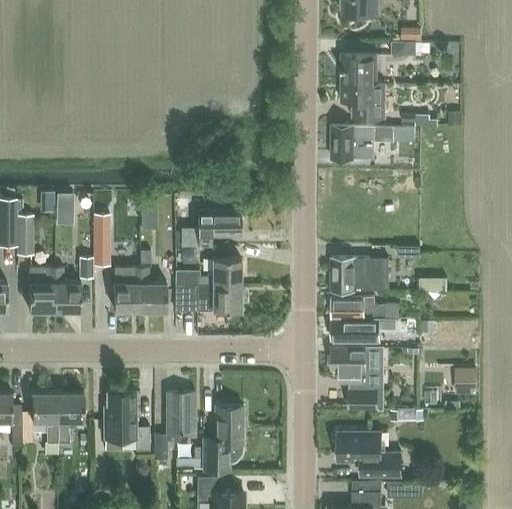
[(344,16),(344,19),(378,19),(377,0),(344,0),(344,2),(341,4),(341,14),(344,16)]
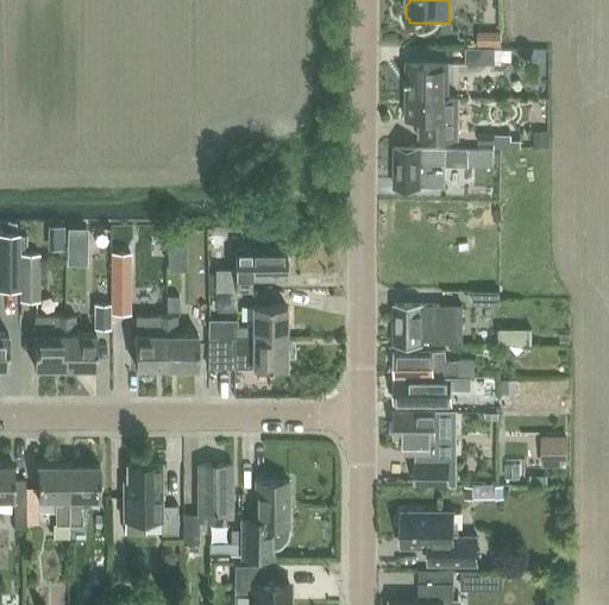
[(494,65),(494,51),(466,50),(466,65),(494,65)]
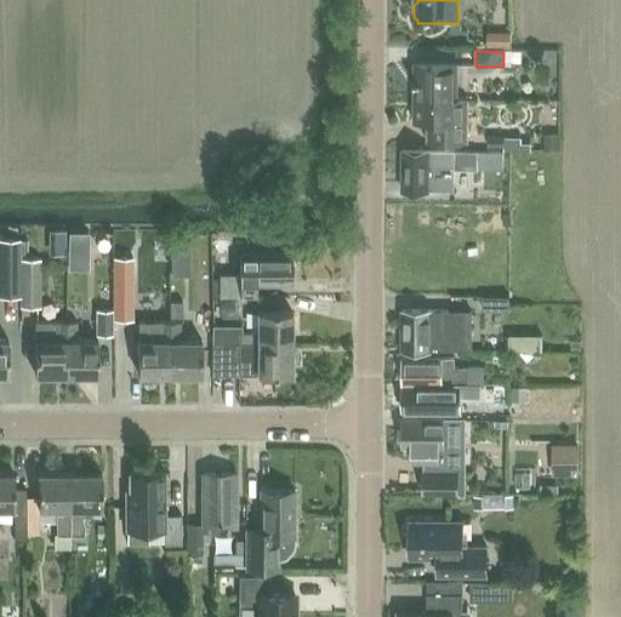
[(457,67),(414,67),(414,104),(459,104),(457,67)]
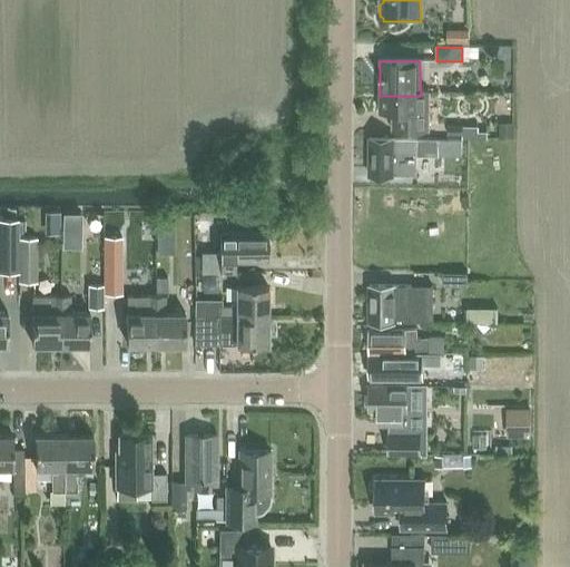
[(421,96),(380,96),(380,117),(393,117),(393,135),(430,134),(430,96),(421,96)]
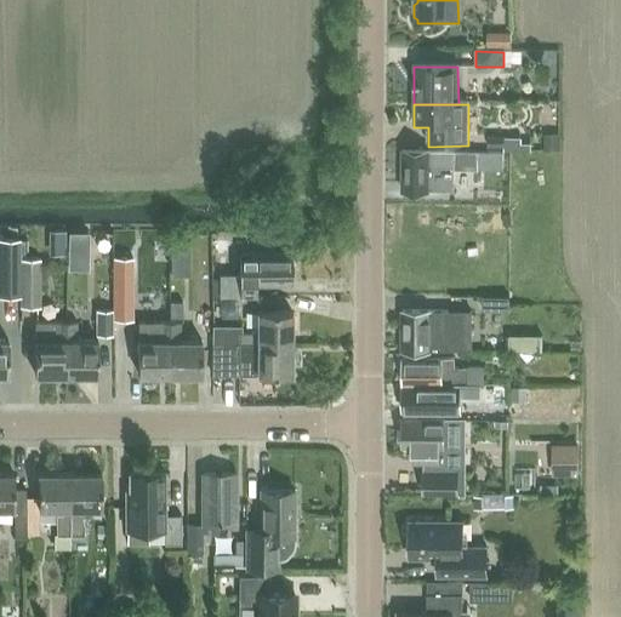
[(559,137),(545,137),(545,154),(559,154),(559,137)]
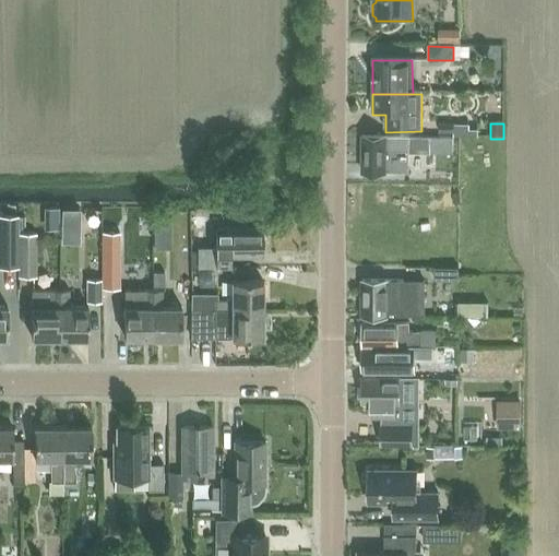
[(453,126),(439,126),(439,135),(453,135),(453,126)]
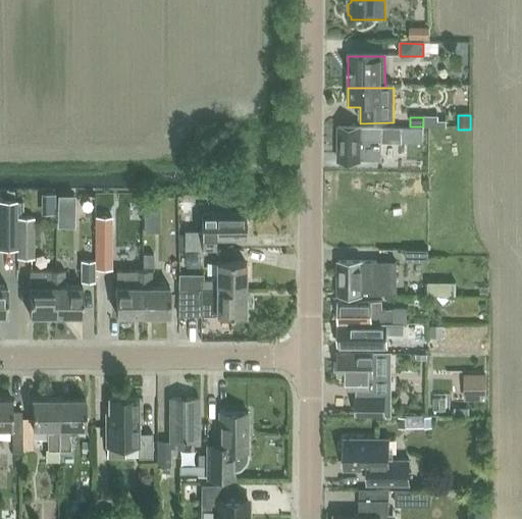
[(337,130),(337,162),(360,162),(380,162),(380,146),(381,131),(361,130),(337,130)]
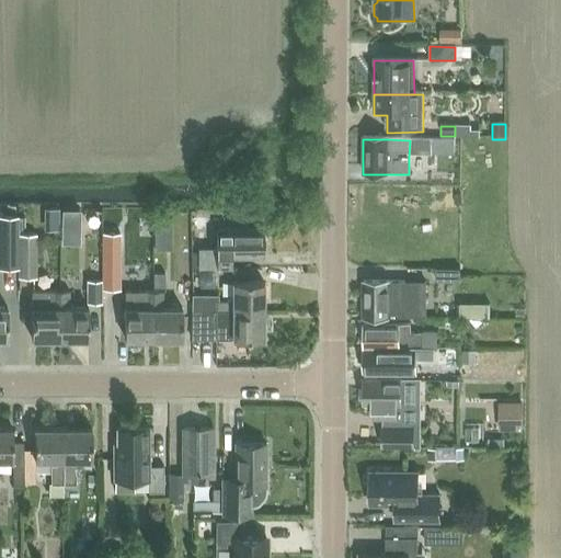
[(410,140),(409,157),(432,156),(432,140),(410,140)]
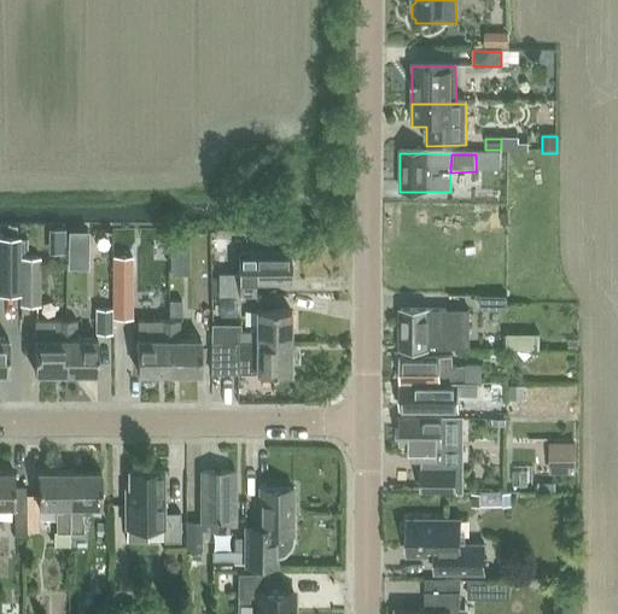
[(258,182),(269,182),(269,173),(260,171),(258,182)]
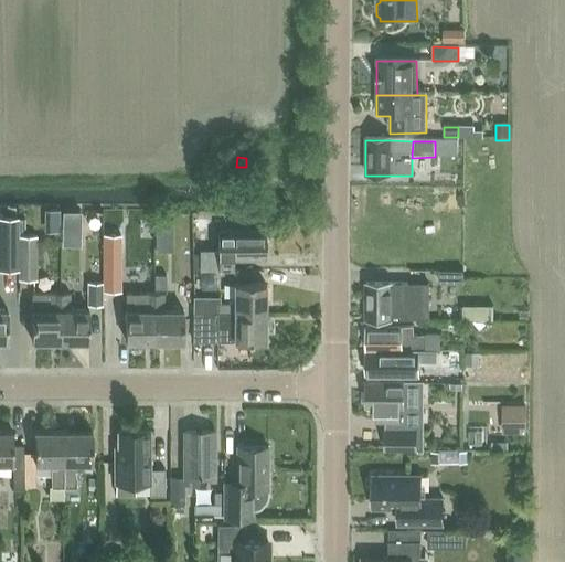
[(81,215),(62,215),(62,248),(80,248),(81,215)]
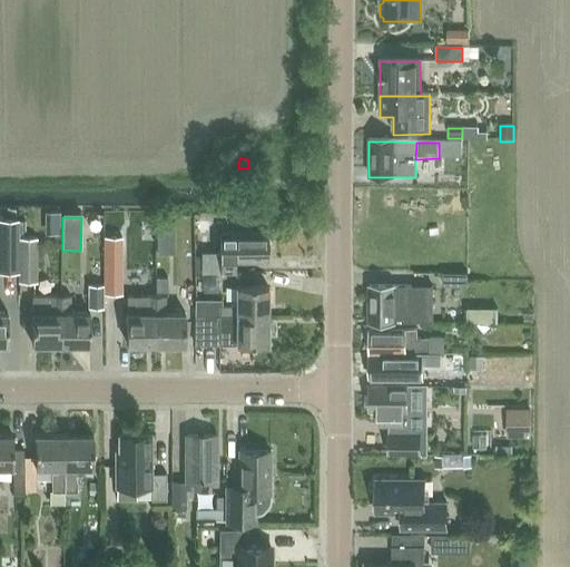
[(0,273),(17,274),(17,223),(0,222),(0,273)]
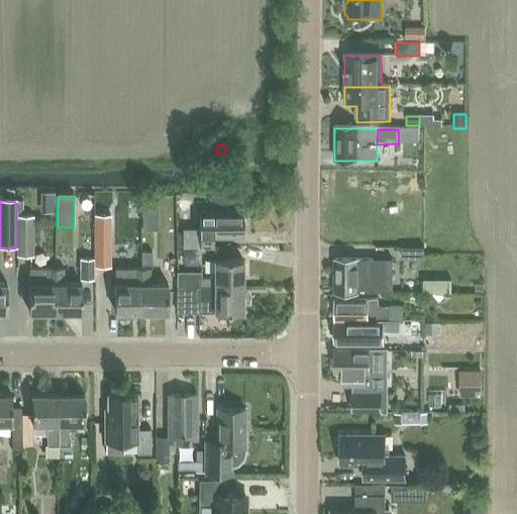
[(159,204),(144,204),(144,230),(159,230),(159,204)]
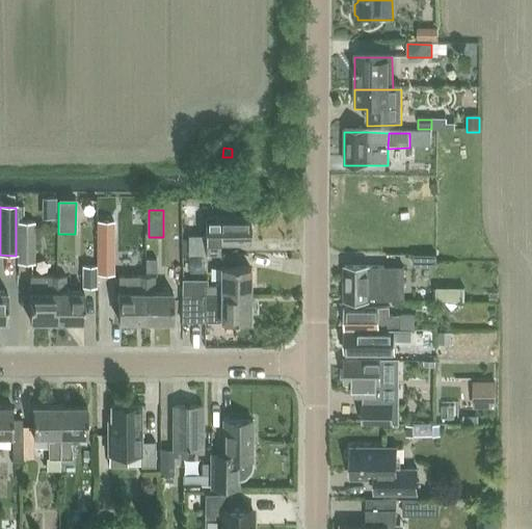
[(188,256),(218,256),(218,245),(249,245),(249,219),(205,219),(205,236),(188,236),(188,256)]
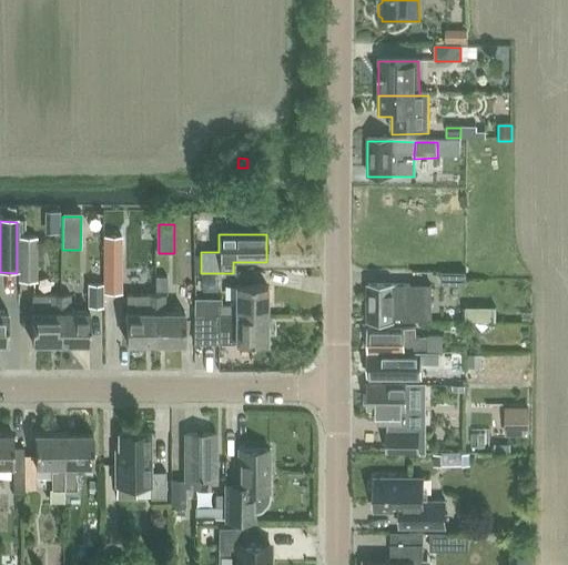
[(19,283),(36,283),(37,239),(19,238),(19,283)]
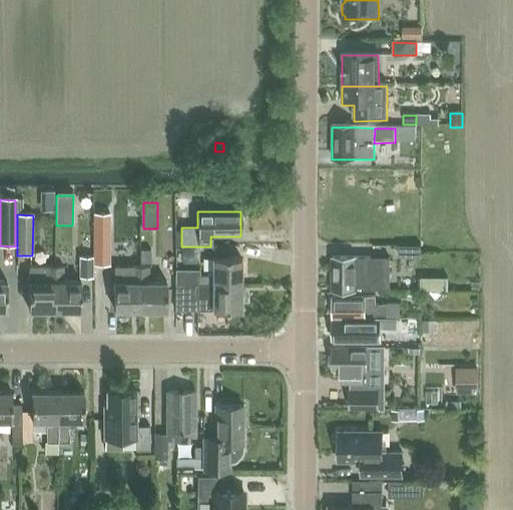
[(94,267),(109,267),(109,215),(93,216),(94,267)]
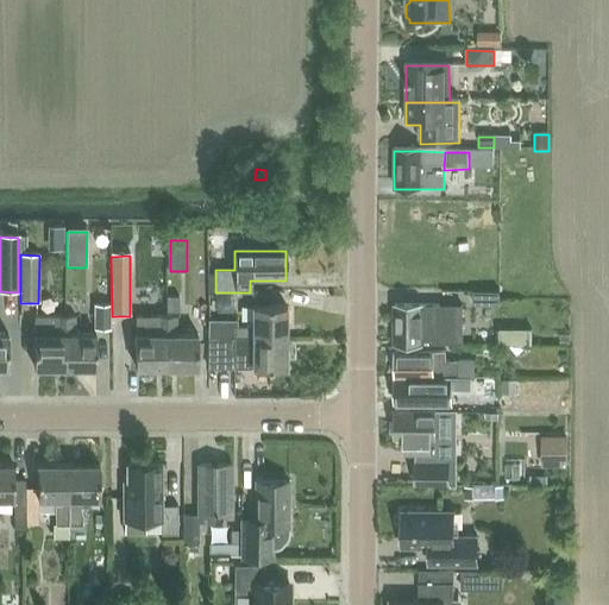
[(272,294),(256,294),(256,303),(272,303),(272,294)]
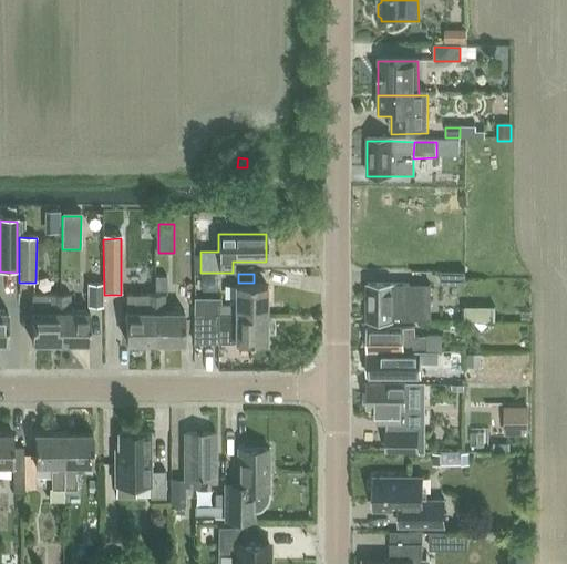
[(465,275),(441,275),(441,287),(465,287),(465,275)]
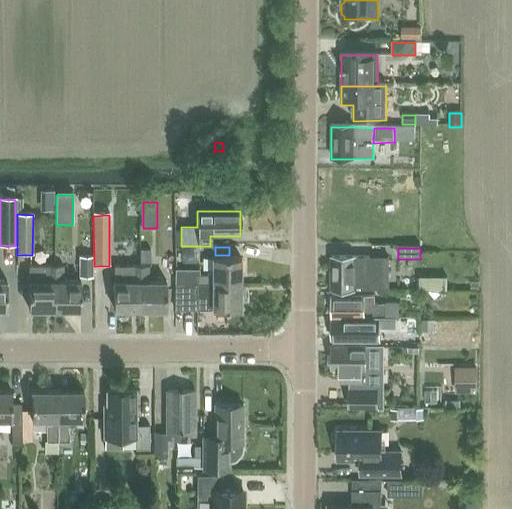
[(448,264),(470,263),(470,255),(447,256),(448,264)]
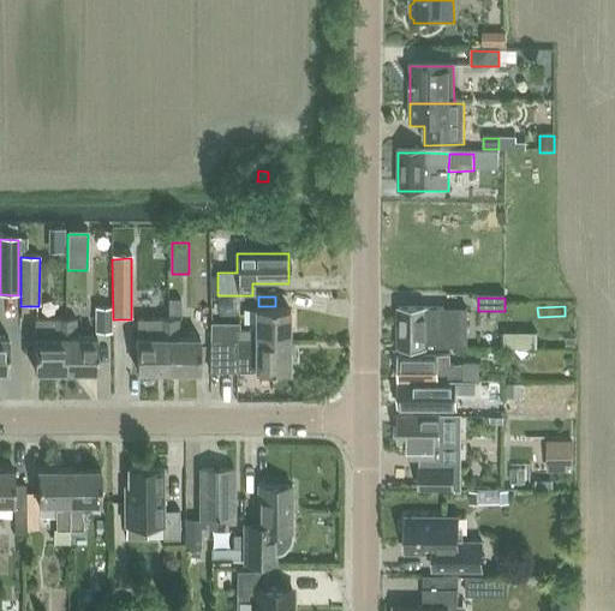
[(96,309),(96,334),(109,334),(109,309),(96,309)]
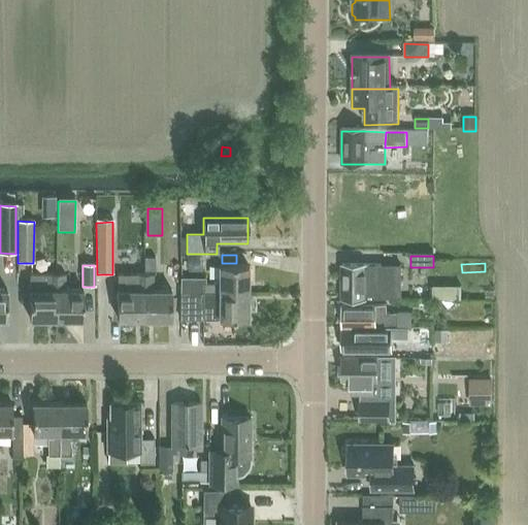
[(204,281),(180,281),(180,293),(180,294),(248,294),(248,266),(218,267),(218,286),(204,286),(204,281)]
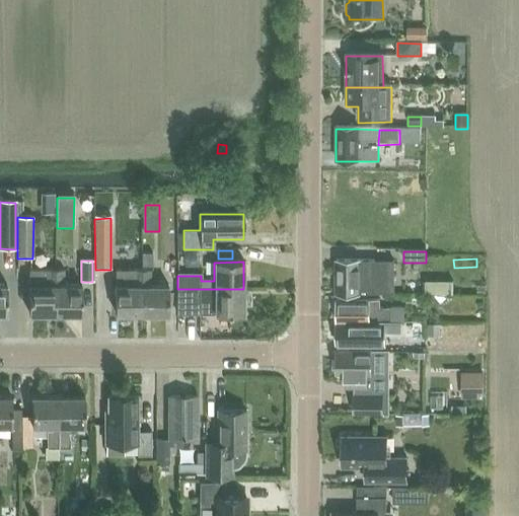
[(337,294),(391,294),(391,262),(337,262),(337,294)]
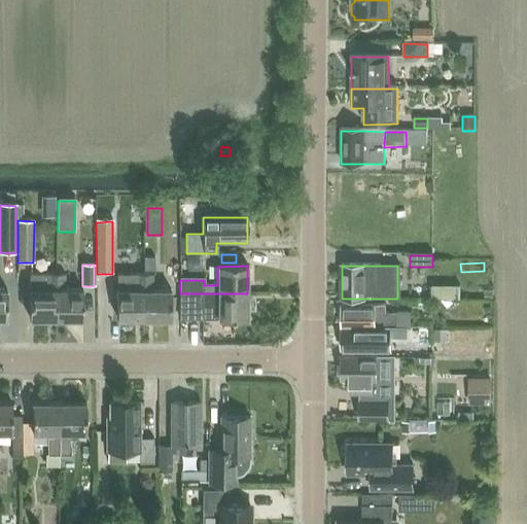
[(56,319),(57,275),(30,275),(29,319),(56,319)]
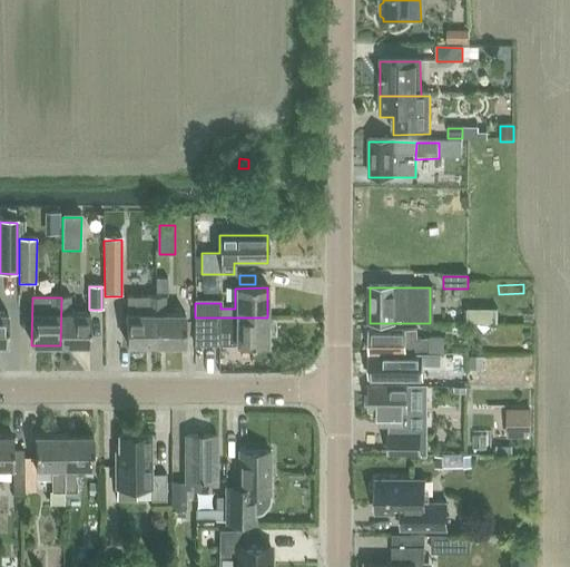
[(60,345),(89,346),(90,313),(70,313),(70,299),(61,297),(60,345)]
